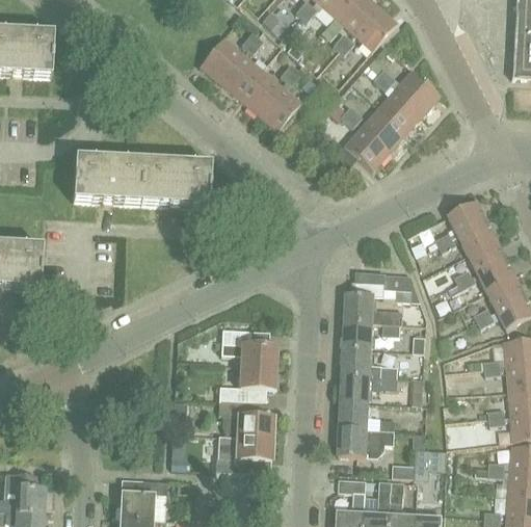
[(333,18),(348,0),(315,0),(314,1),(333,18)]
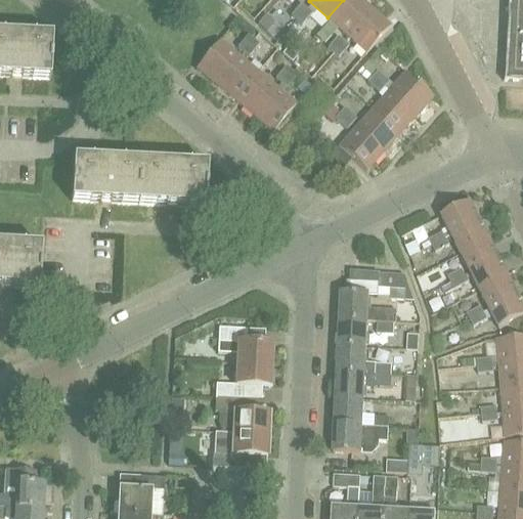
[(343,0),(328,17),(346,34),(371,6),(363,0),(343,0)]
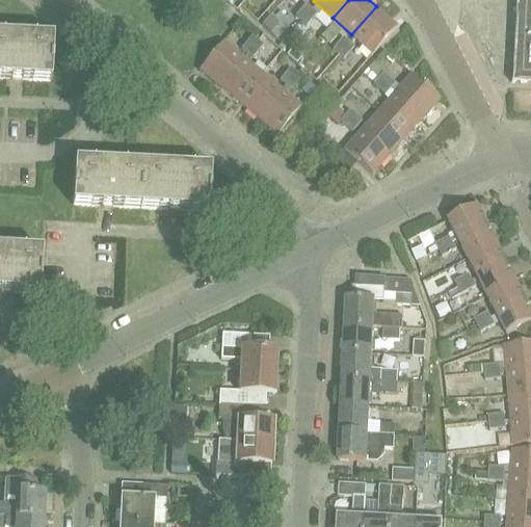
[(516,0),(516,4),(514,4),(514,8),(516,8),(513,76),(510,76),(510,79),(514,79),(514,77),(530,77),(530,0),(516,0)]
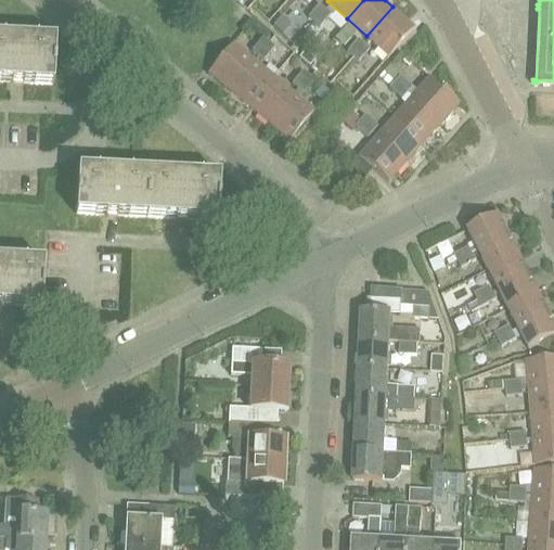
[(312,17),(323,5),(318,1),(307,13),(312,17)]
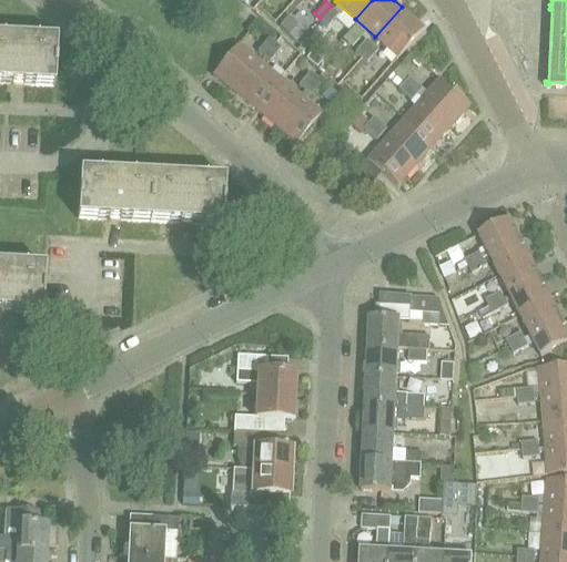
[(336,11),(331,6),(320,18),(325,23),(336,11)]
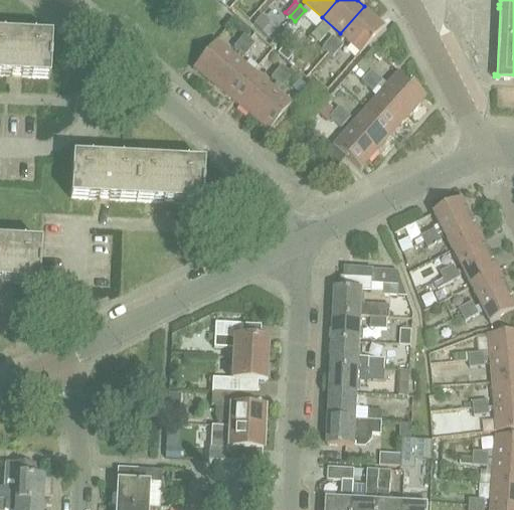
[(359,49),(383,22),(364,6),(340,33),(359,49)]
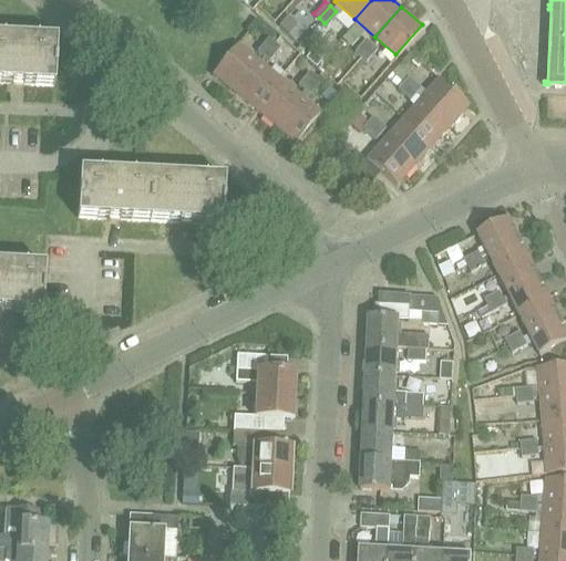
[(55,37),(0,33),(0,80),(53,83),(55,37)]
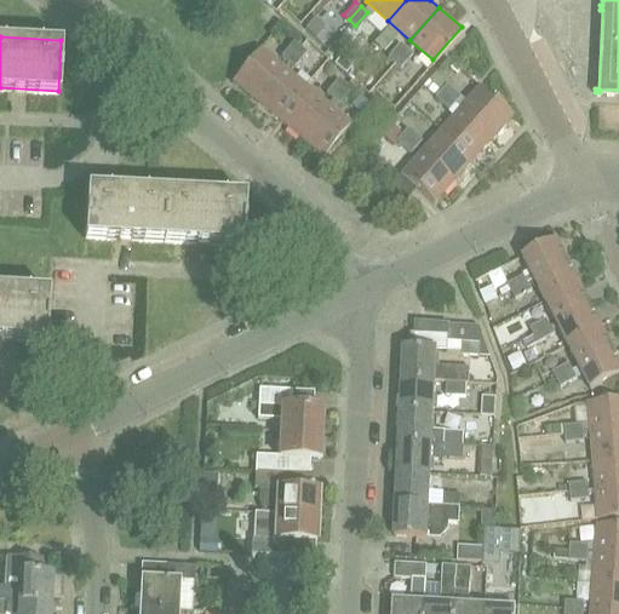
[(393,59),(405,45),(399,39),(387,53),(393,59)]
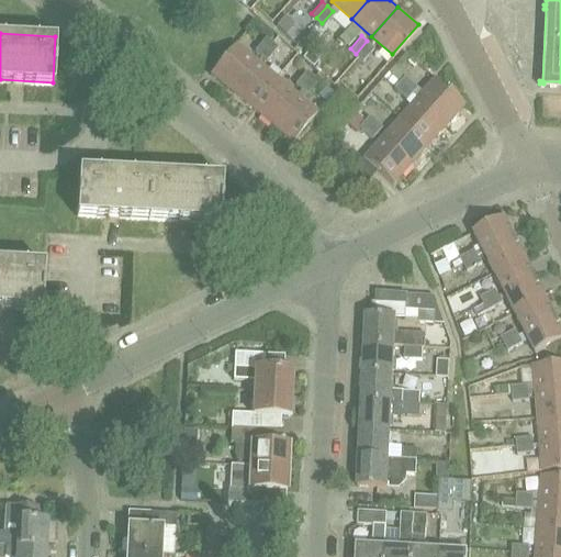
[(260,42),(271,52),(277,45),(266,36),(260,42)]
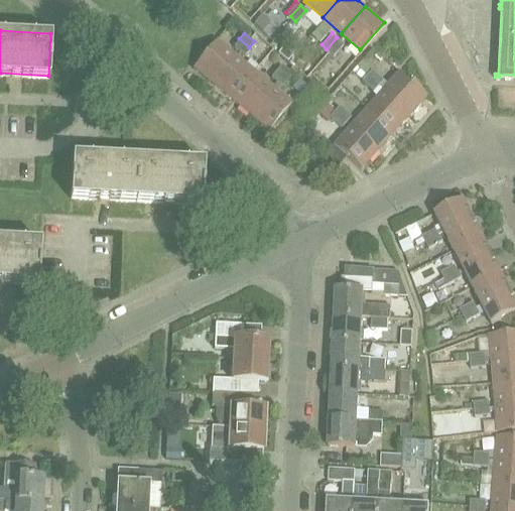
[(343,42),(337,37),(327,49),(332,53),(343,42)]
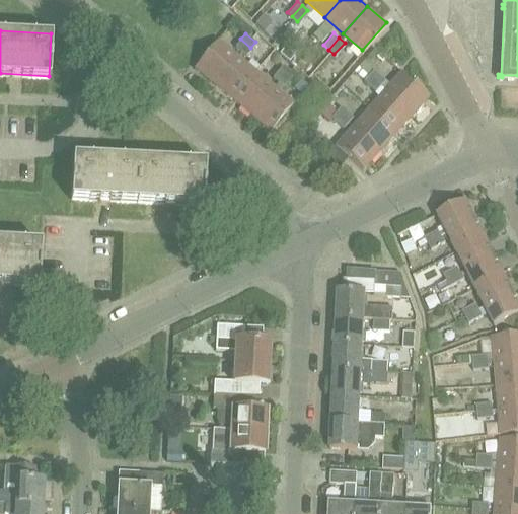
[(213,82),(236,54),(217,39),(194,66),(213,82)]
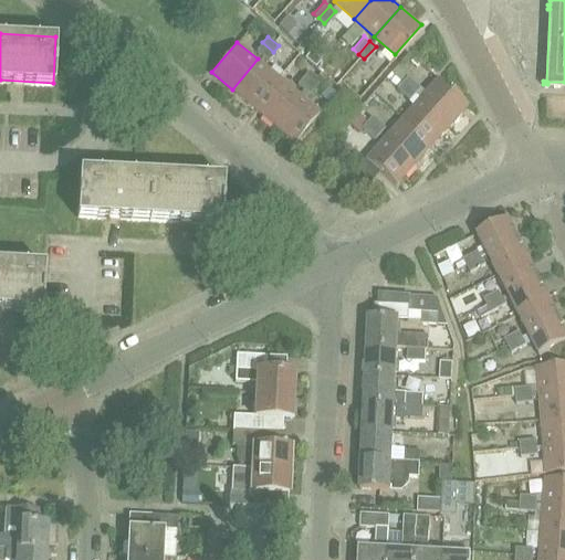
[(273,52),(262,42),(257,49),(269,59),(273,52)]
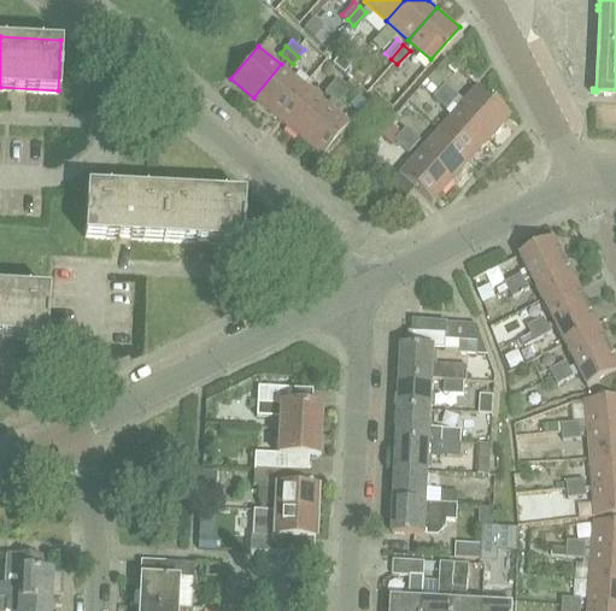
[(338,52),(332,59),(342,69),(348,62),(338,52)]
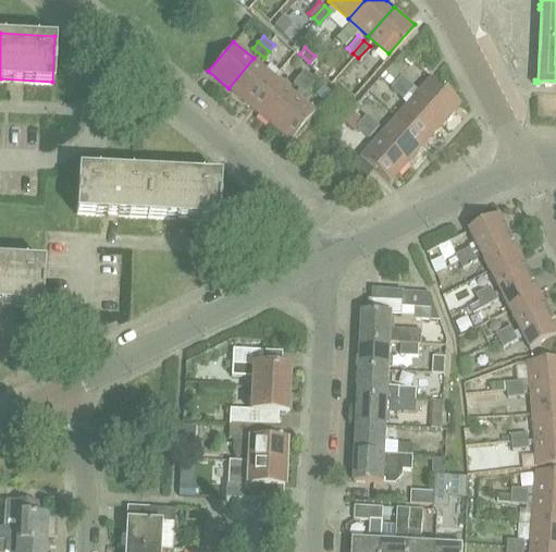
[(274,75),(254,58),(229,88),(248,106),(274,75)]
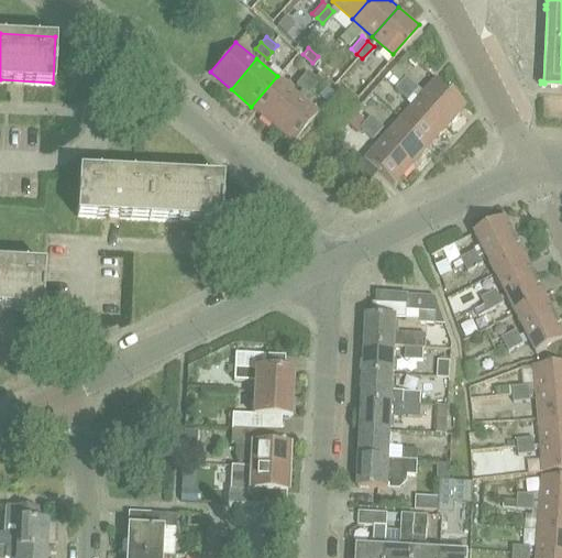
[(301,76),(312,86),(318,80),(307,70),(301,76)]
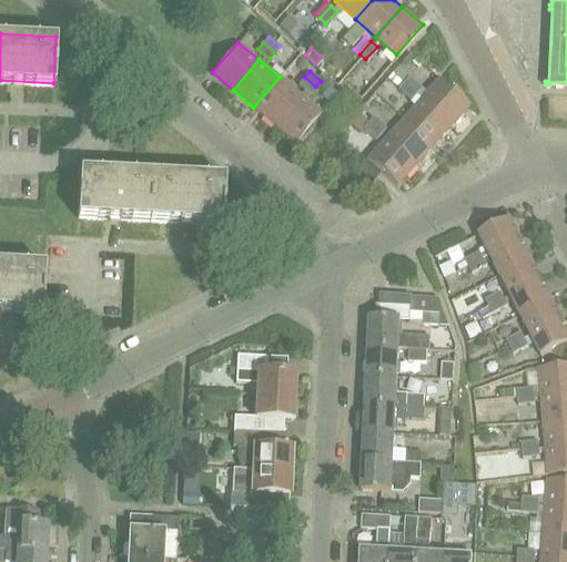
[(407,74),(403,80),(415,91),(421,85),(407,74)]
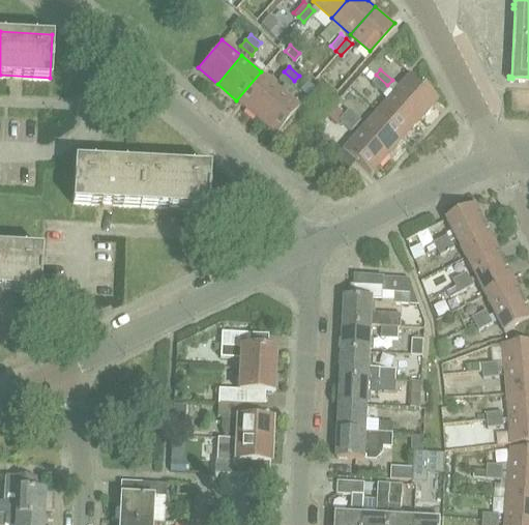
[(391,89),(419,114),(437,95),(409,70),(391,89)]
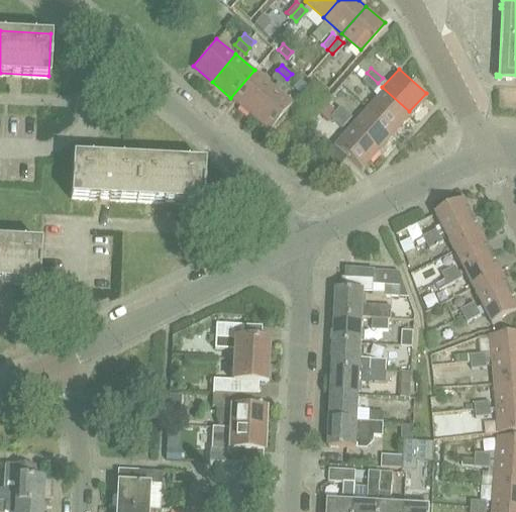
[(230,98),(249,113),(273,85),(254,70),(230,98)]
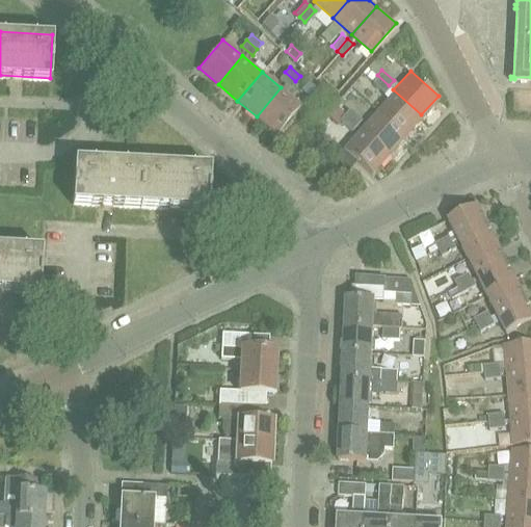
[(290,87),(295,81),(285,72),(280,78),(290,87)]
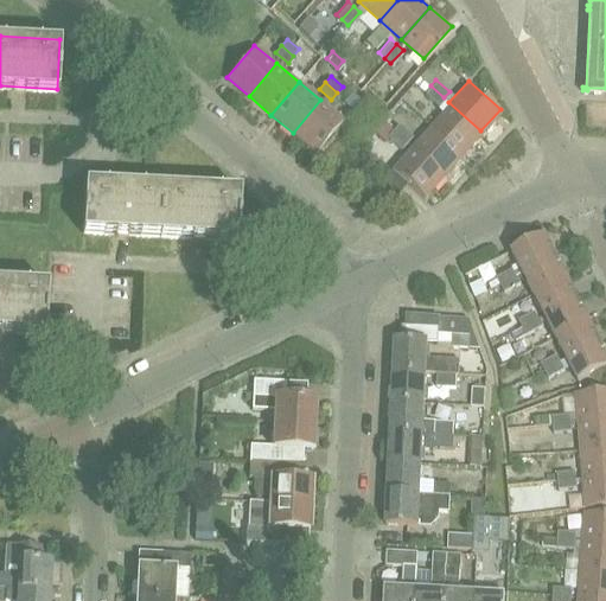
[(431,85),(425,91),(438,104),(444,97),(431,85)]
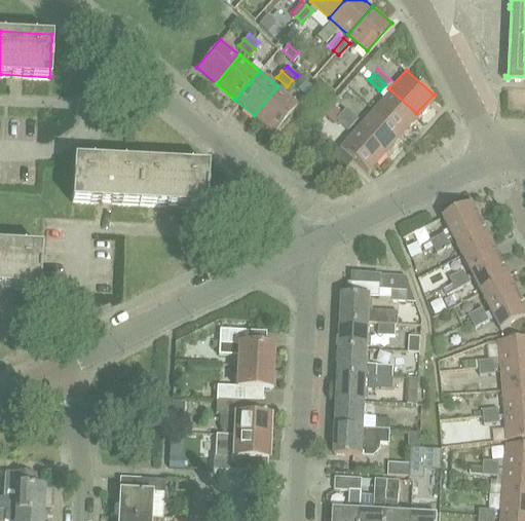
[(277,86),(254,115),(273,132),(297,103),(277,86)]
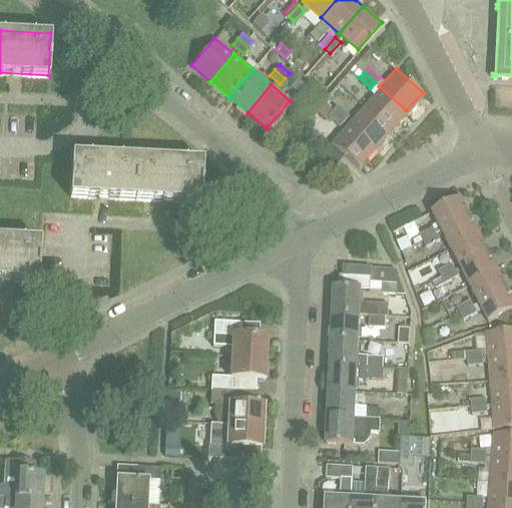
[(363,104),(390,128),(406,110),(379,86),(363,104)]
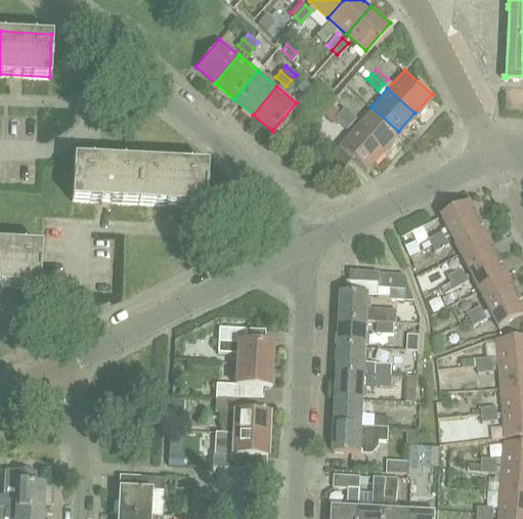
[(343,104),(339,111),(350,121),(355,116),(343,104)]
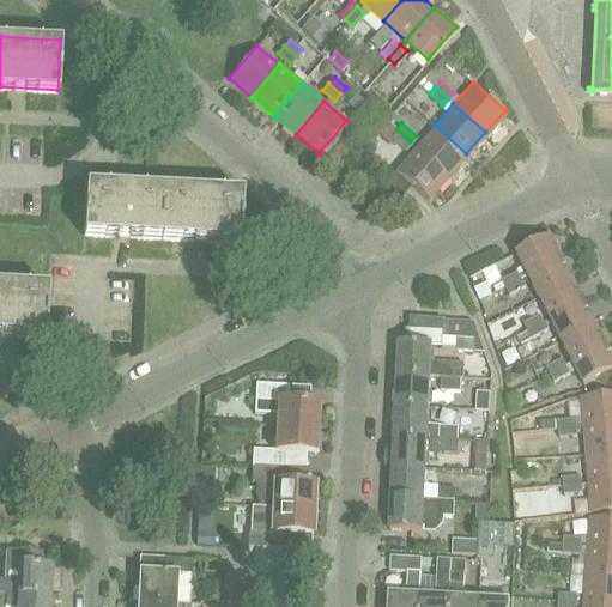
[(434,125),(414,146),(447,175),(466,153),(434,125)]
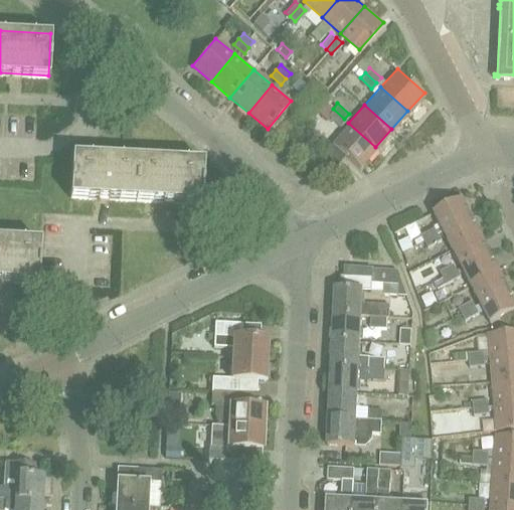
[(344,119),(333,109),(328,114),(340,124),(344,119)]
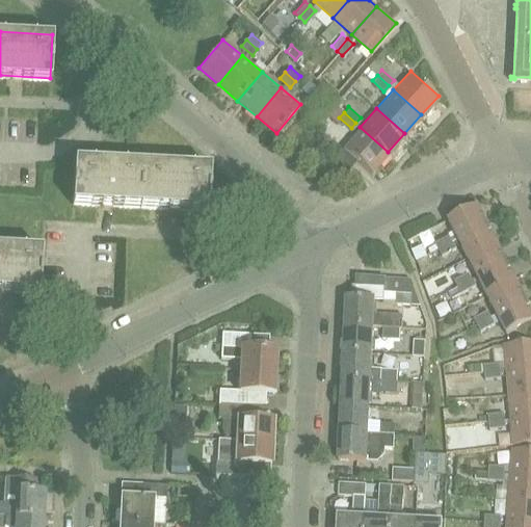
[(371,170),(388,152),(360,127),(343,146),(371,170)]
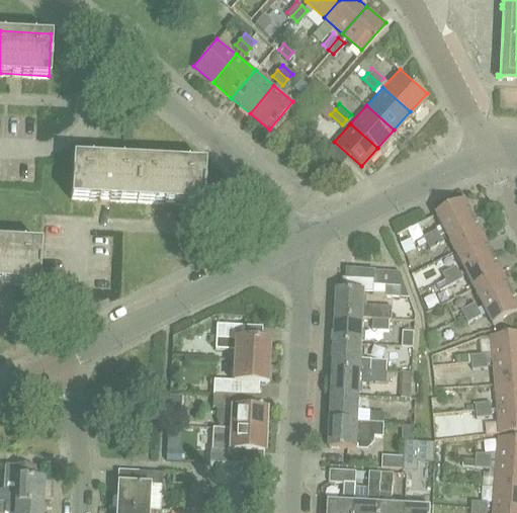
[(70,196),(136,199),(138,159),(72,155),(70,196)]
